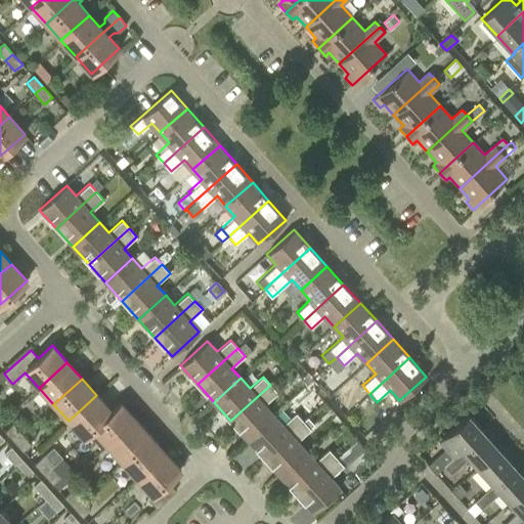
[(270,385),(230,421),(247,439),(273,415),(264,404),(277,393),(270,385)]
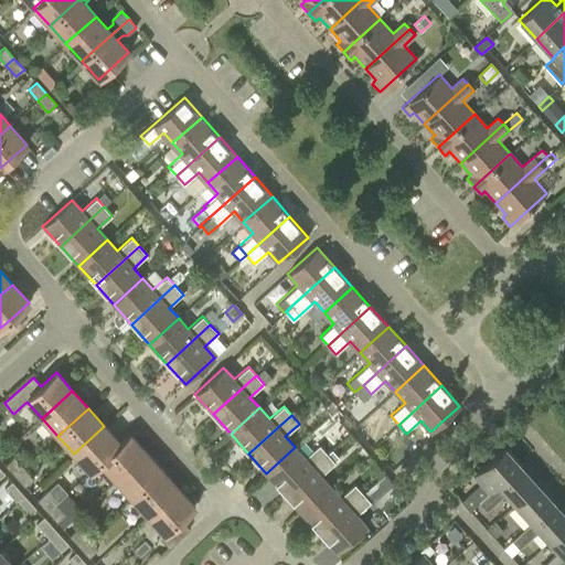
[(100,464),(120,443),(104,426),(74,454),(91,472),(100,464)]
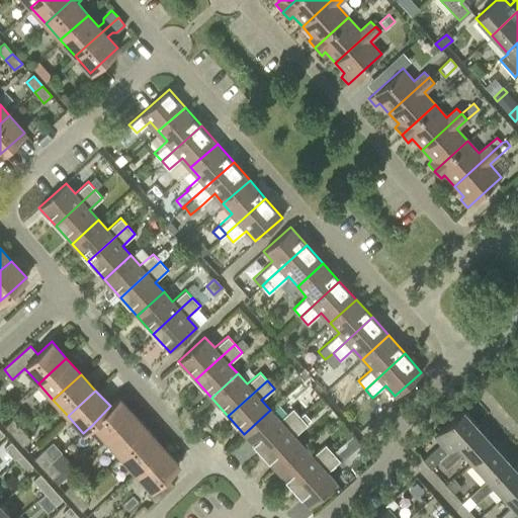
[(110,406),(92,425),(106,440),(134,415),(118,398),(110,406)]
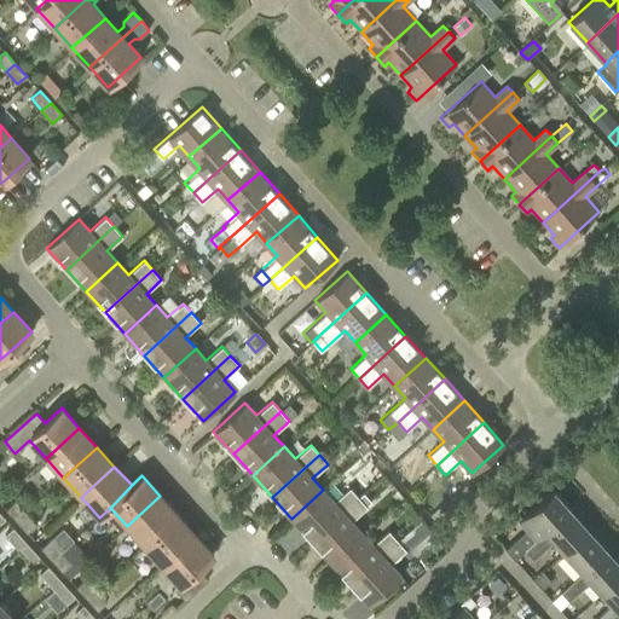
[(323,490),(291,519),(311,541),(358,497),(350,487),(334,502),(323,490)]
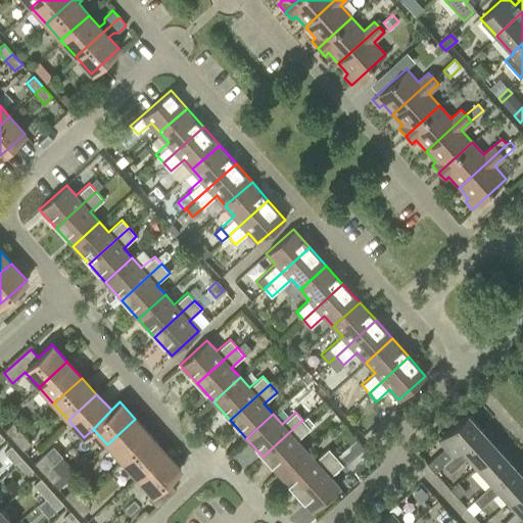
[(444,447),(453,457),(481,430),(467,414),(437,440),(444,447)]
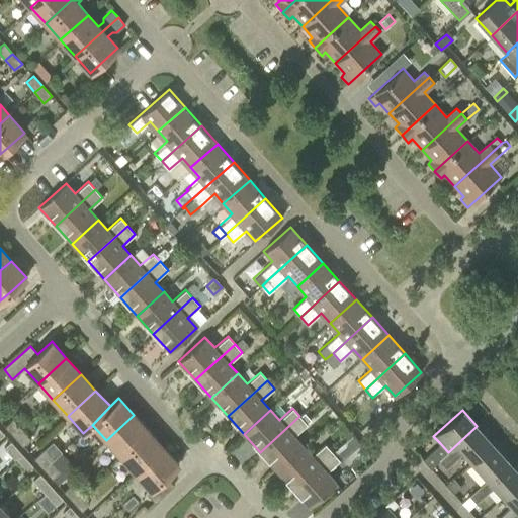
[(120,456),(149,431),(134,415),(106,440),(120,456)]
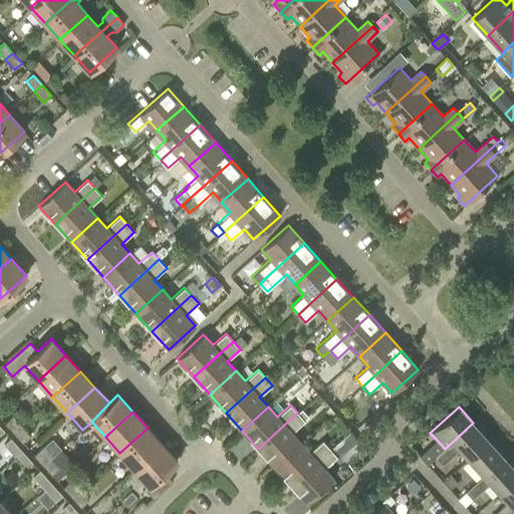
[(297,413),(258,449),(274,466),(300,443),(291,433),(304,421),(297,413)]
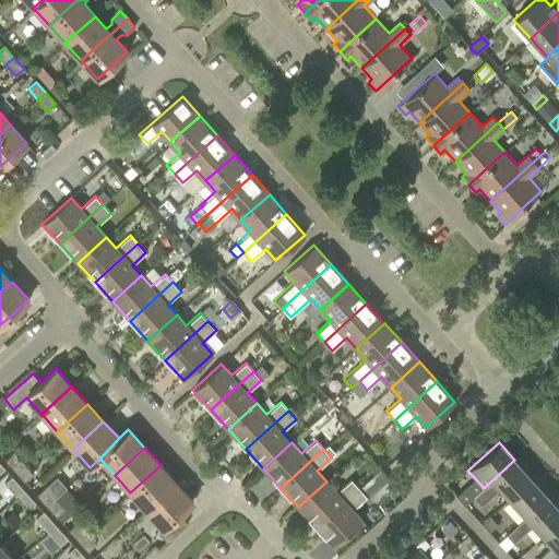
[(24,463),(14,452),(6,461),(15,471),(24,463)]
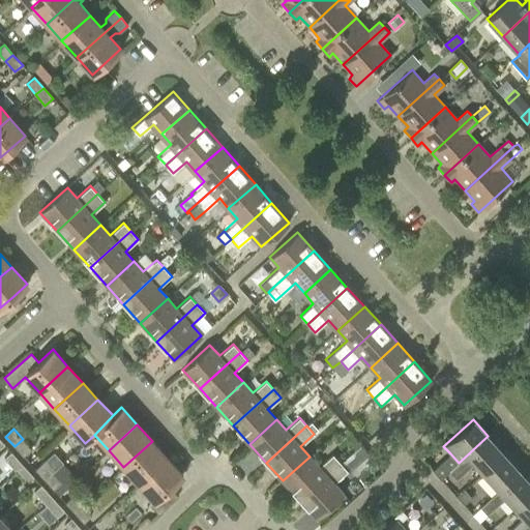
[(455,478),(473,463),(482,472),(507,450),(496,438),(493,441),(488,436),(459,463),(449,471),(455,478)]
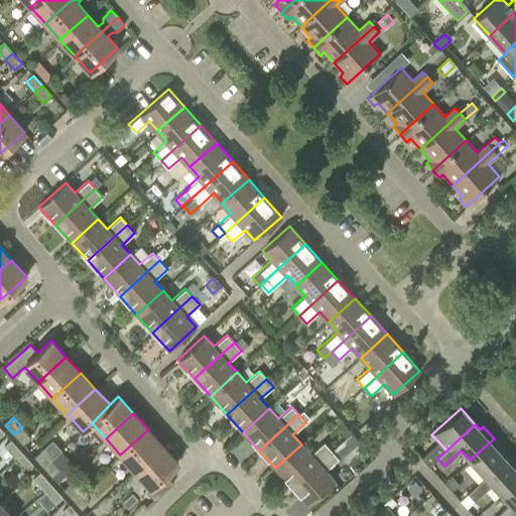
[(22,427),(14,434),(22,444),(30,436),(22,427)]
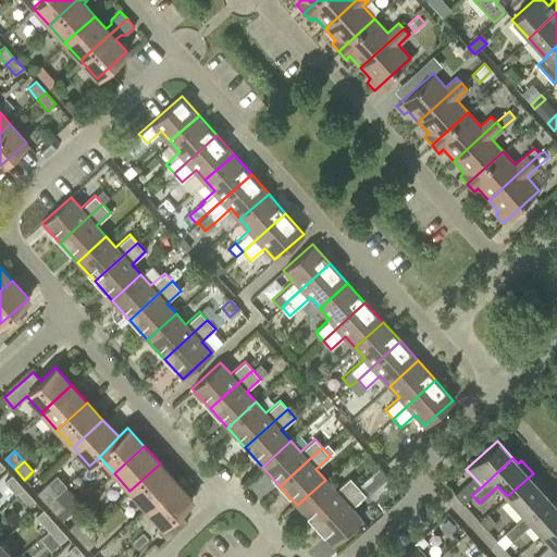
[(146,508),(175,481),(160,463),(130,491),(146,508)]
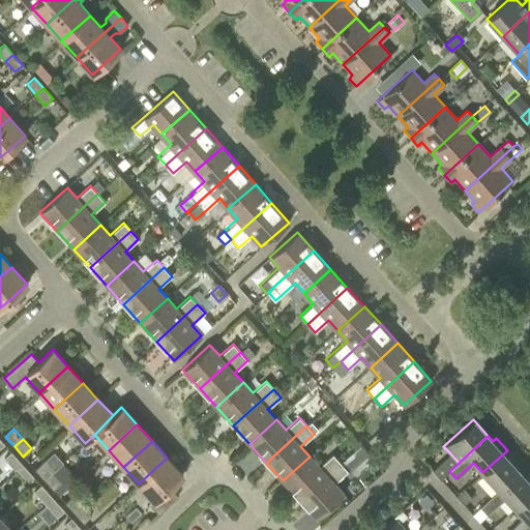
[(351,453),(359,463),(369,454),(360,444),(351,453)]
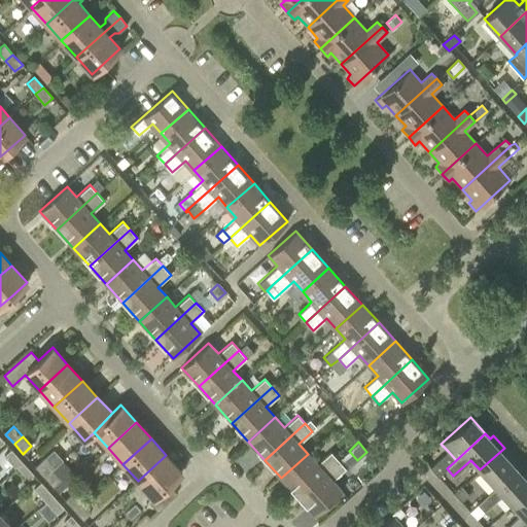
[(504,448),(480,469),(495,487),(517,468),(512,463),(516,459),(504,448)]
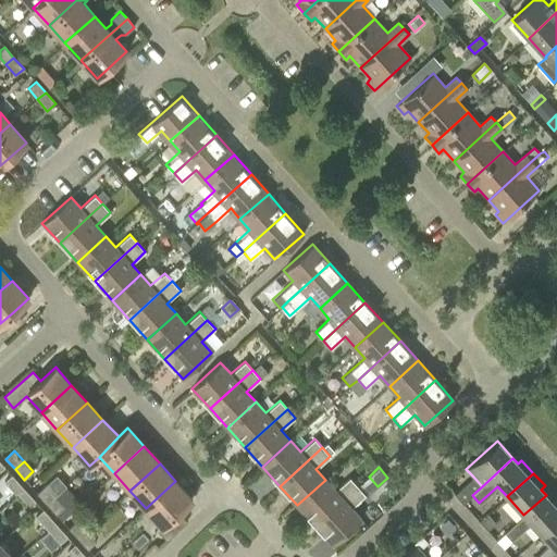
[(4,481),(16,495),(24,489),(11,474),(4,481)]
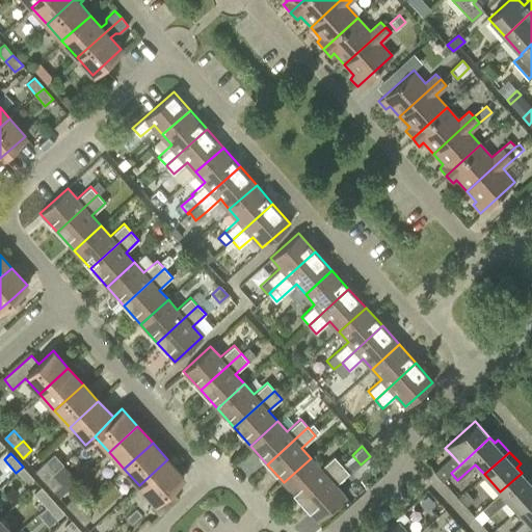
[(460,464),(452,455),(433,472),(442,481),(451,473),(460,464)]
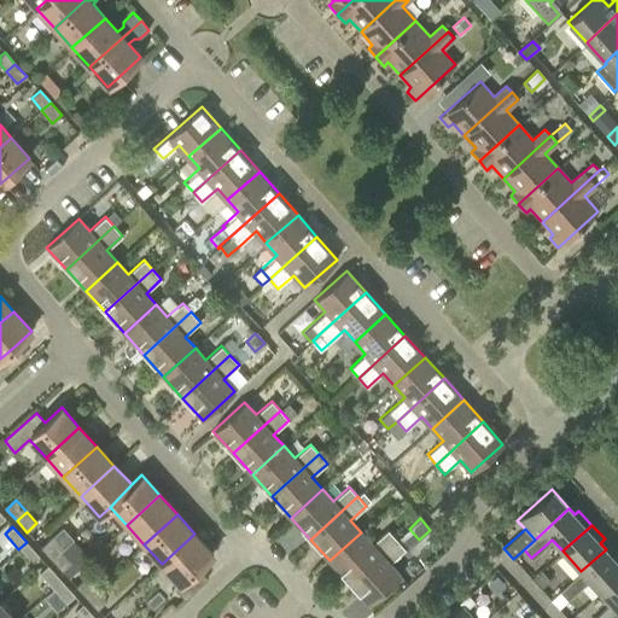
[(361,532),(330,560),(349,582),(396,540),(388,530),(372,543),(361,532)]
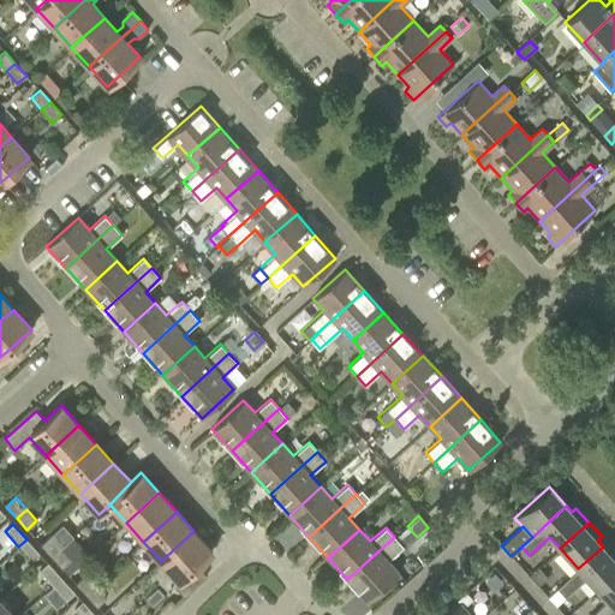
[(185,596),(207,575),(197,565),(212,551),(193,531),(161,561),(179,581),(174,585),(185,596)]
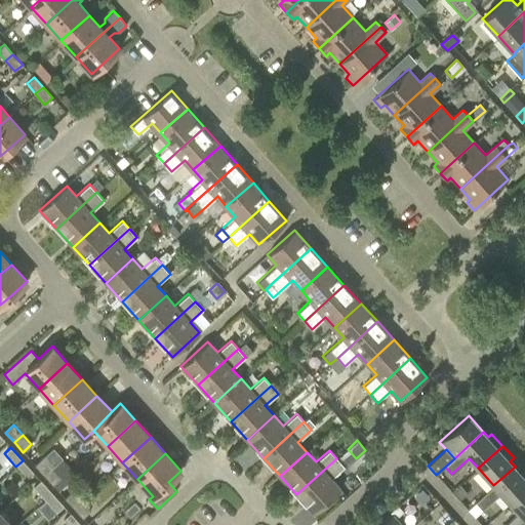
[(35,465),(43,475),(51,467),(43,457),(35,465)]
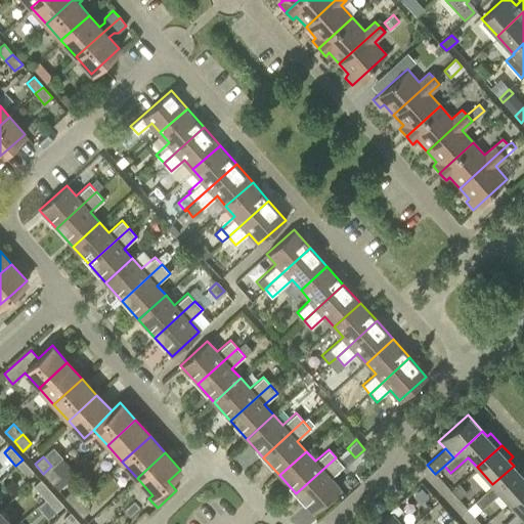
[(343,466),(336,457),(296,493),(312,512),(340,488),(331,477),(343,466)]
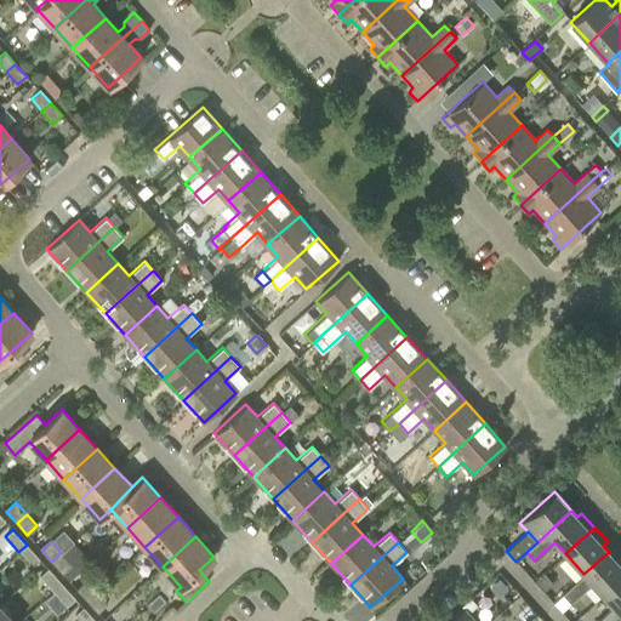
[(40,560),(27,545),(18,552),(32,568),(40,560)]
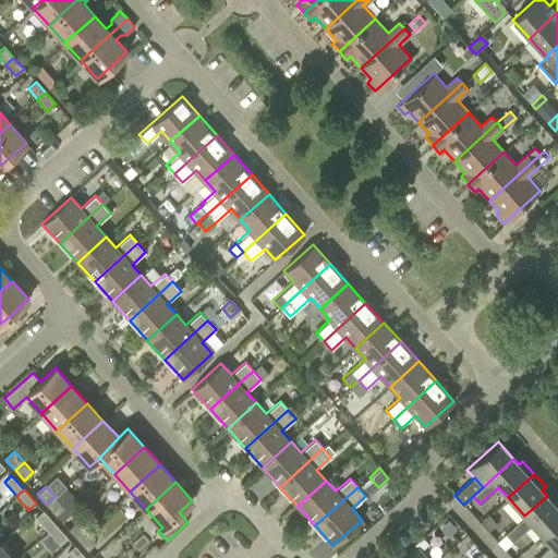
[(56,498),(55,496),(46,505),(62,522),(80,507),(64,490),(56,498)]
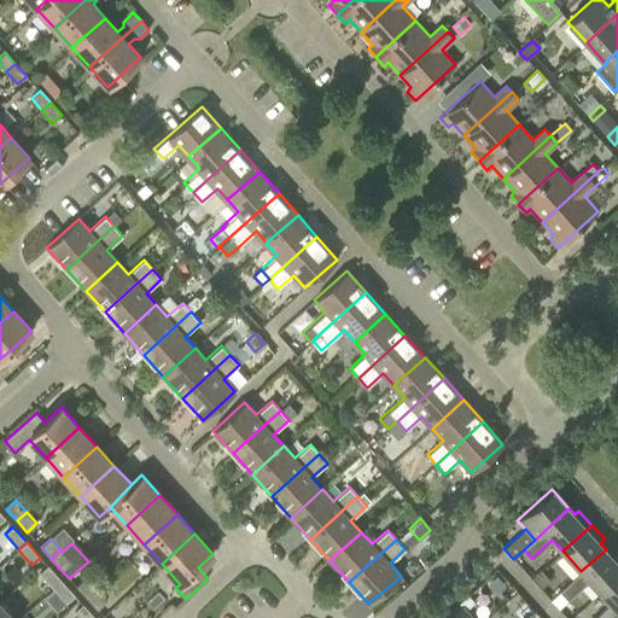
[(577,588),(588,578),(600,593),(617,575),(617,553),(616,552),(612,555),(606,549),(581,571),(559,592),(567,600),(578,590),(577,588)]
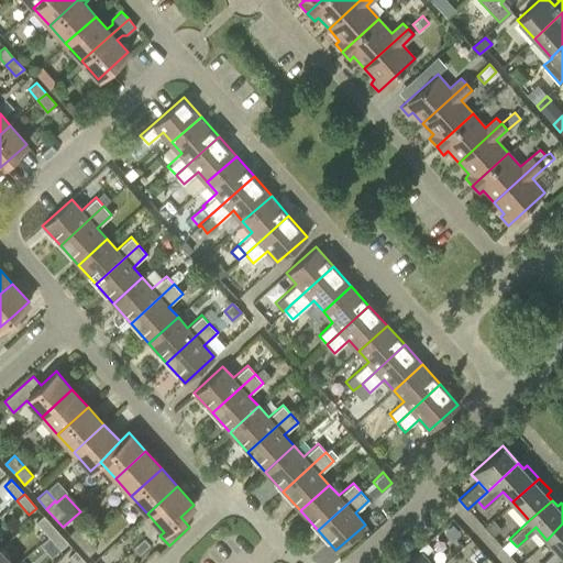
[(36,521),(48,536),(56,529),(44,515),(36,521)]
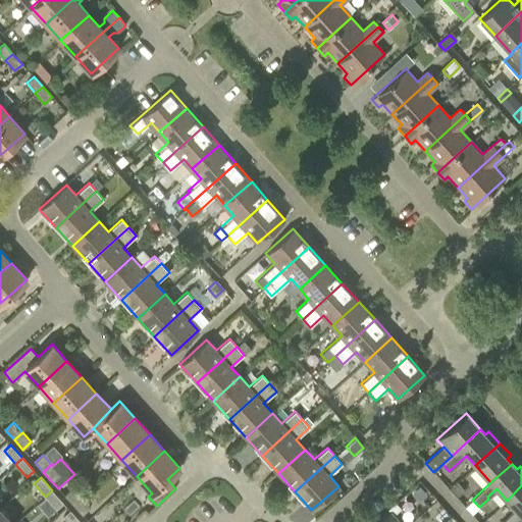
[(464,490),(457,481),(449,488),(456,497),(464,490)]
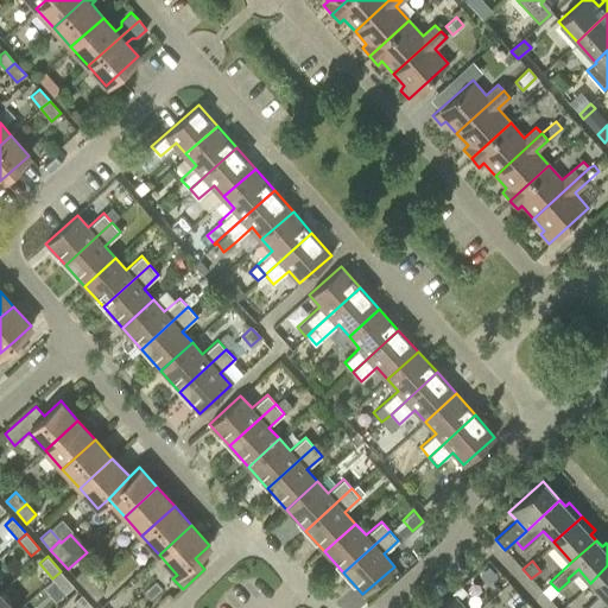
[(483,586),(494,572),(482,563),(473,576),(483,586)]
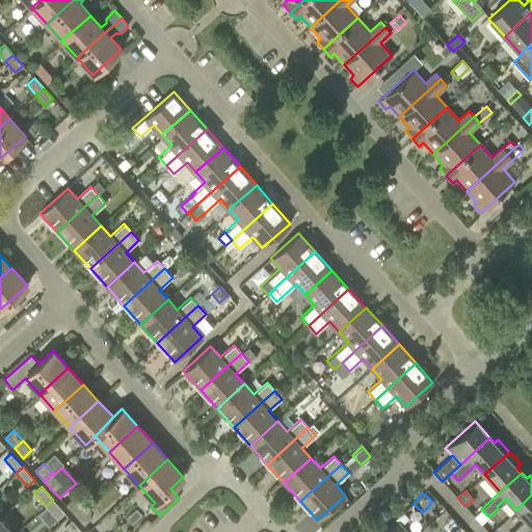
[(526,531),(531,527),(531,495),(516,510),(527,522),(520,528),(519,526),(511,531),(526,531)]
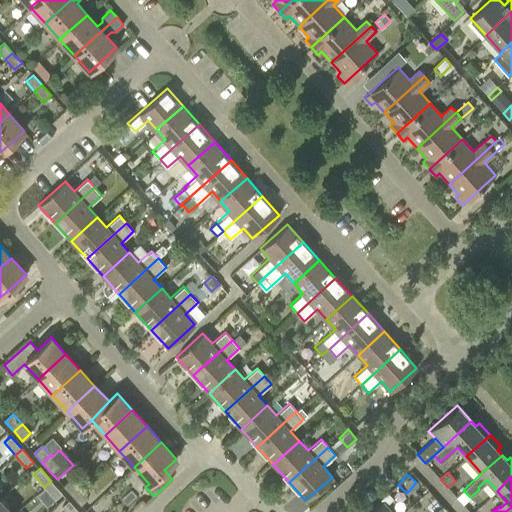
[(63,485),(71,495),(79,489),(70,479),(63,485)]
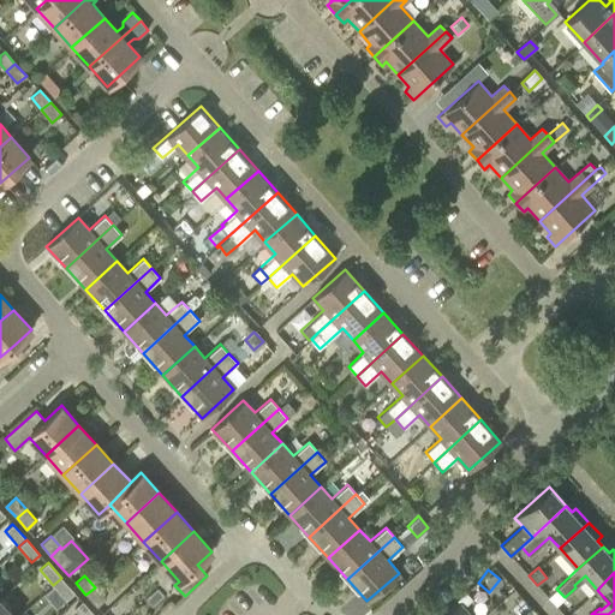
[(75,593),(61,578),(53,585),(66,601),(75,593)]
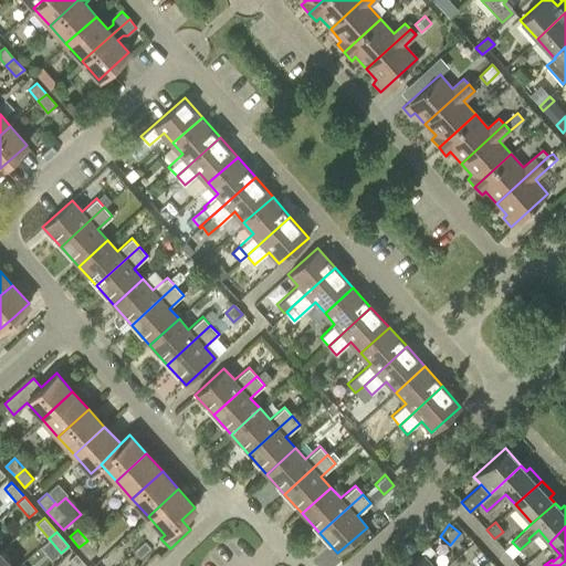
[(97,551),(87,541),(79,547),(88,558),(97,551)]
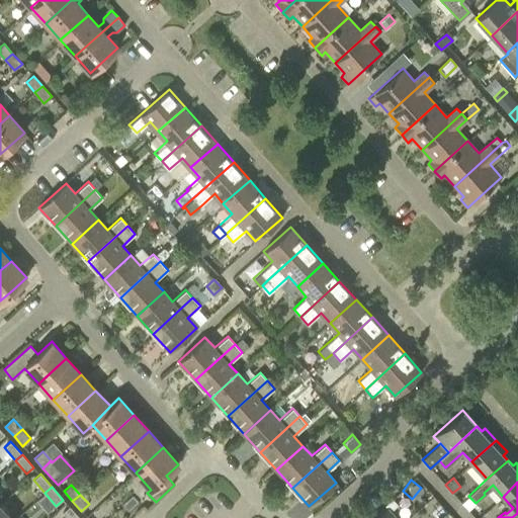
[(0,517),(11,517),(0,505),(0,517)]
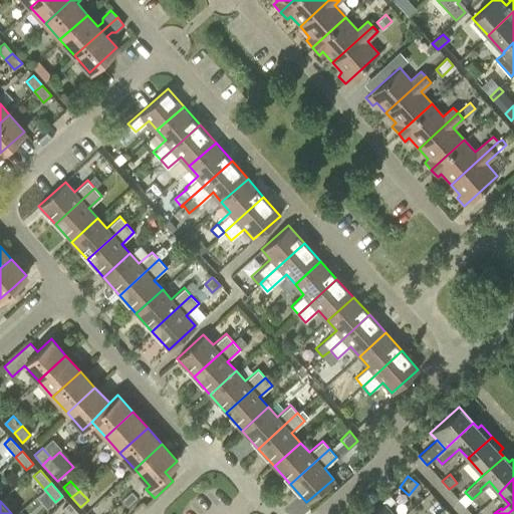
[(62,508),(67,513),(78,513),(69,503),(62,508)]
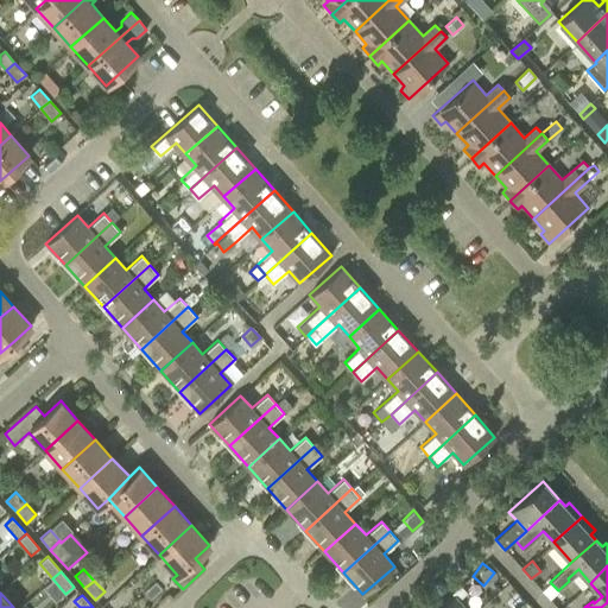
[(441,607),(464,607),(454,596),(441,607)]
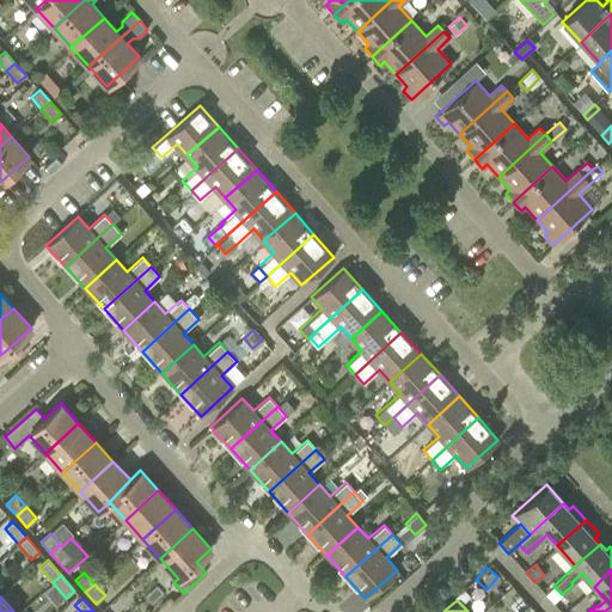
All buildings are outlined.
